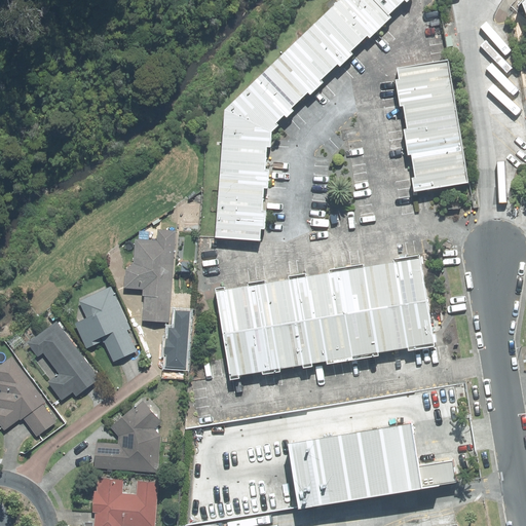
[(338,0),(224,110),(215,237),(260,241),(261,229),(265,229),(266,211),(263,211),(264,188),(268,188),(269,170),(265,170),(267,147),(271,147),(271,132),(279,125),(276,122),(285,115),(287,117),(294,111),(292,108),(308,92),(310,96),(324,82),(322,80),(338,64),(340,67),(353,53),(351,51),(368,36),(370,38),(391,17),(389,14),(405,0),(407,2),(408,0),(338,0)]
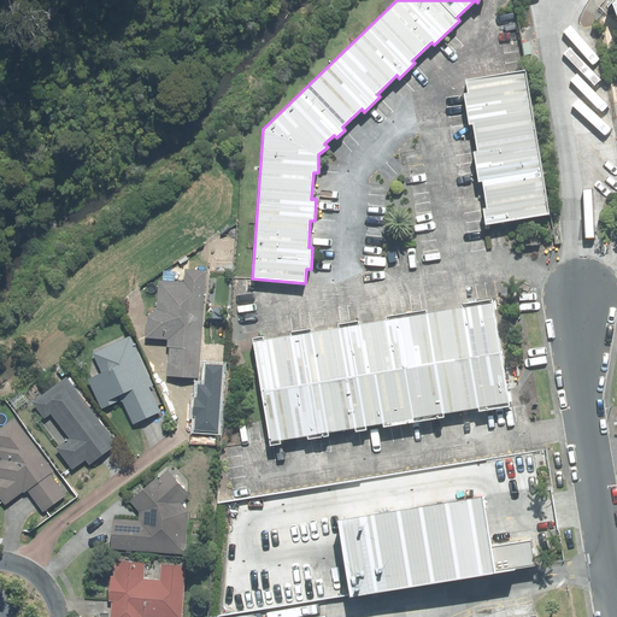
[(550,213),(526,69),(465,80),(468,93),(464,93),(469,124),(472,124),(477,152),(474,152),(479,182),(482,182),(487,207),(483,209),(486,225),(550,213)]
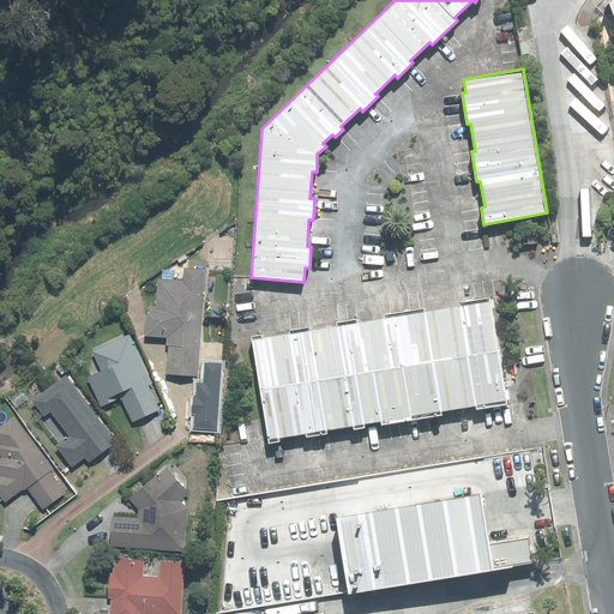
[(184,270),(182,283),(174,282),(174,271),(163,271),(162,281),(157,281),(155,313),(145,313),(144,339),(168,341),(166,377),(197,378),(203,271),(184,270)]
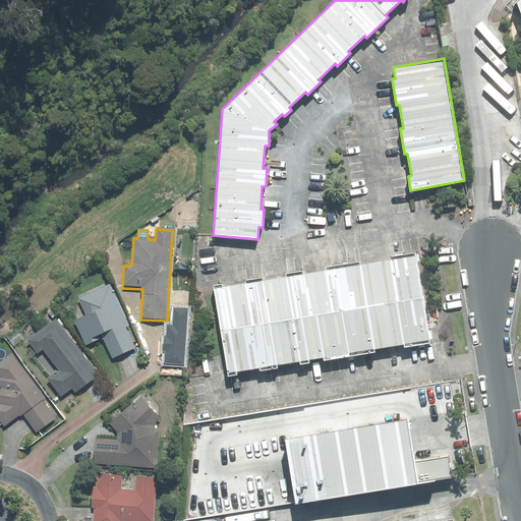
[(212,285),(228,377),(238,375),(237,371),(259,368),(261,370),(277,367),(276,365),(299,361),(300,364),(309,363),(309,359),(324,357),(324,360),(375,352),(375,350),(403,345),(404,349),(431,344),(416,252),(389,257),(390,261),(360,266),(359,262),(326,267),(327,271),(303,275),(302,271),(285,274),(286,277),(263,281),(262,277),(245,280),(245,283),(223,287),(222,283),(212,285)]
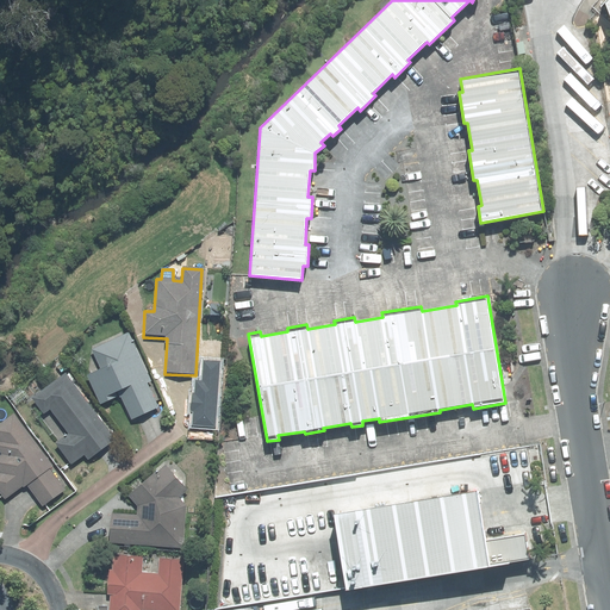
[(128,334),(78,359),(100,405),(119,397),(131,421),(163,405),(128,334)]
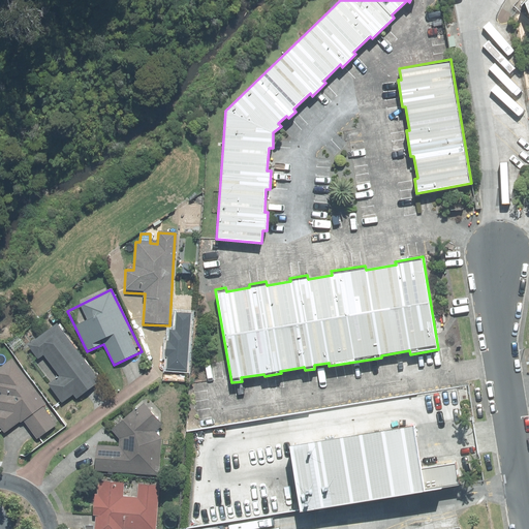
[(57,325),(28,348),(36,359),(33,362),(50,382),(47,385),(62,404),(73,396),(76,400),(100,381),(57,325)]
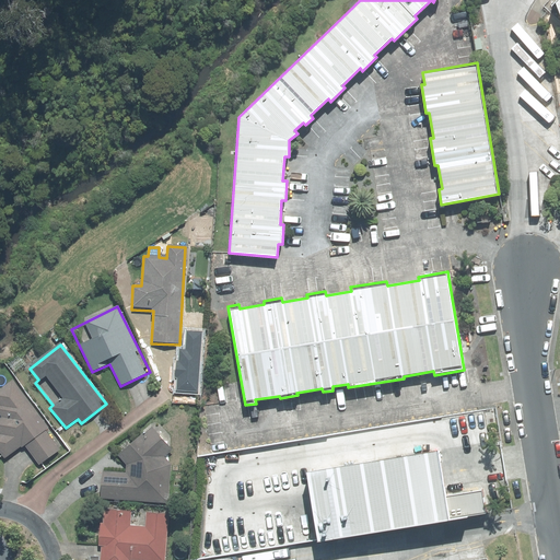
[(13,382),(0,392),(0,417),(1,419),(0,420),(0,454),(4,462),(24,446),(39,467),(63,448),(13,382)]
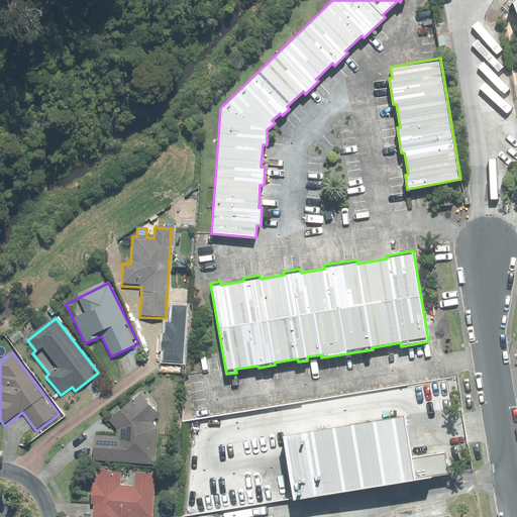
[(93,435),(92,461),(156,466),(157,428),(151,422),(158,416),(139,396),(110,422),(117,429),(117,437),(93,435)]
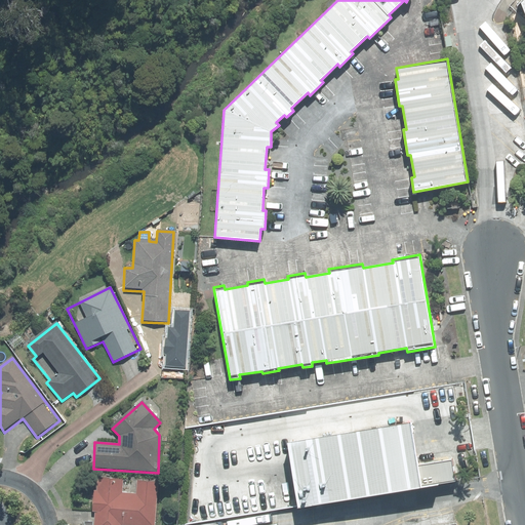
[(412,422),(287,442),(297,508),(456,482),(452,458),(418,465),(412,422)]
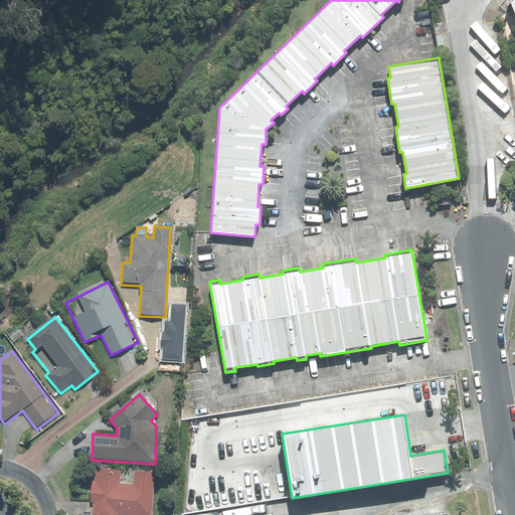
[(95,470),(90,514),(150,514),(154,474),(95,470)]
